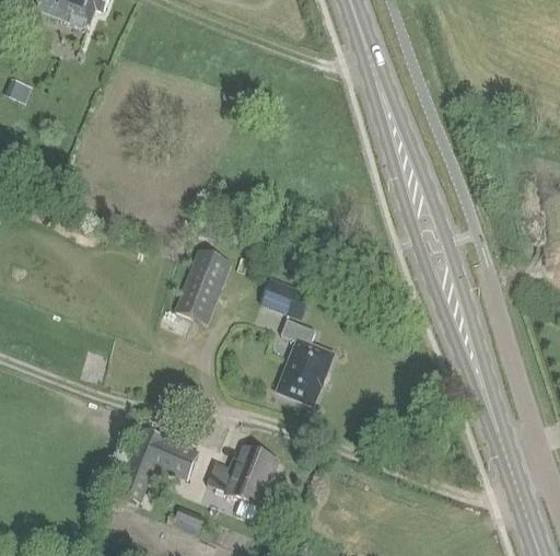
[(88,27),(95,8),(103,11),(107,0),(39,0),(36,8),(88,27)]
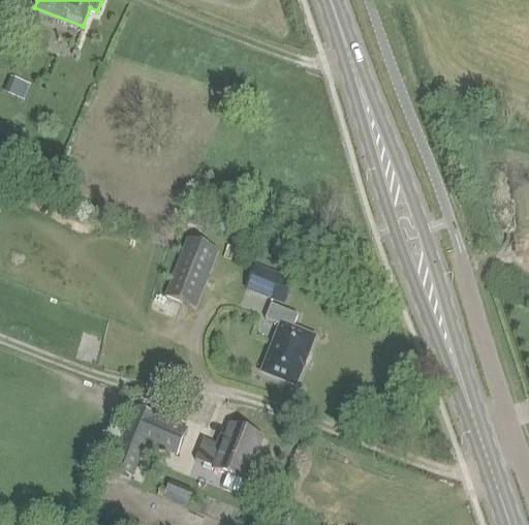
[(8,92),(23,98),(29,83),(14,76),(8,92)]
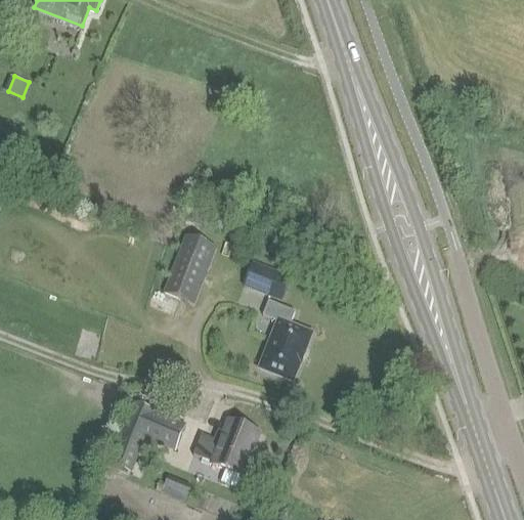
[(164,292),(194,302),(215,245),(184,233),(164,292)]
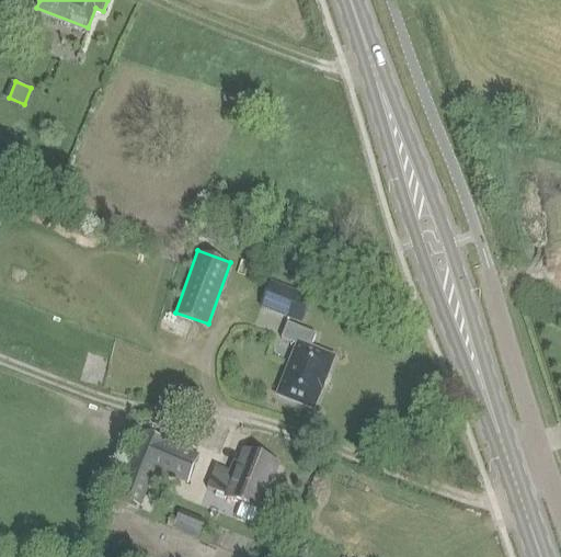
[(311,295),(271,279),(262,299),(302,316),(311,295)]
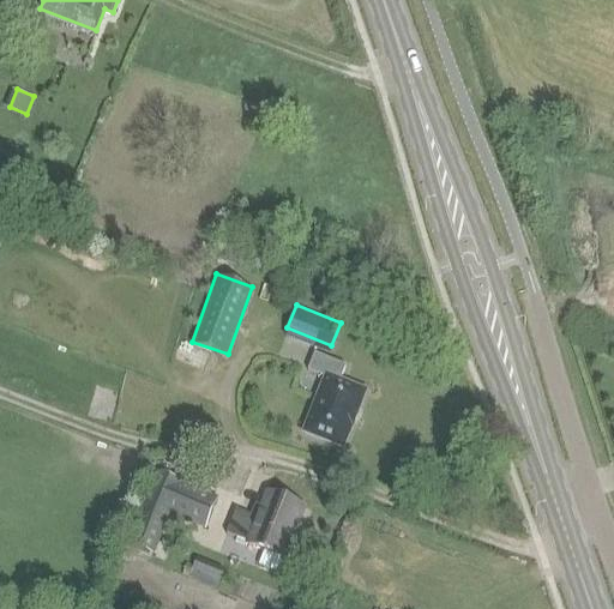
[(339,378),(345,362),(314,349),(307,366),(325,374),(302,428),(342,444),(365,389),(339,378)]
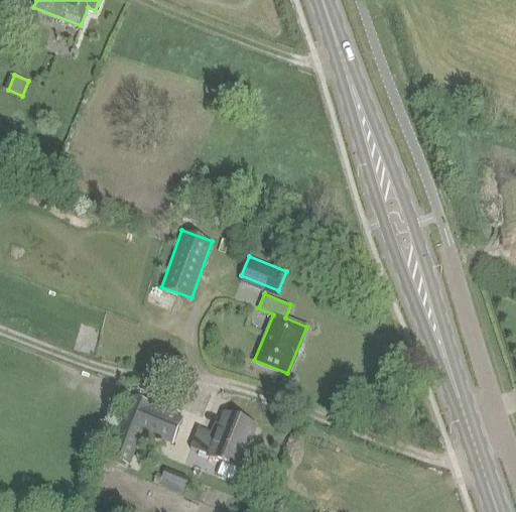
[(127,461),(139,426),(173,439),(182,416),(129,396),(108,454),(127,461)]
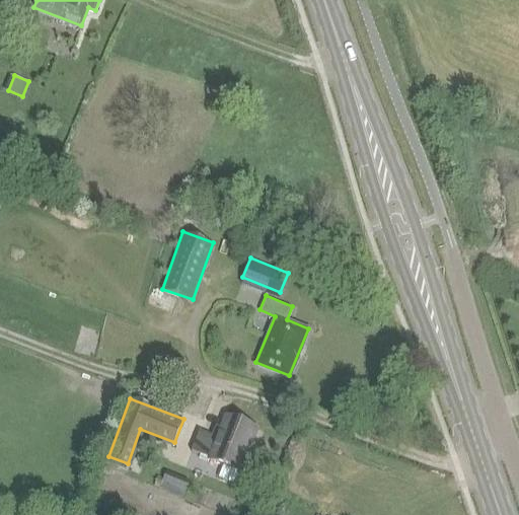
[(239,469),(256,427),(226,415),(218,436),(199,428),(191,448),(210,456),(209,457),(239,469)]
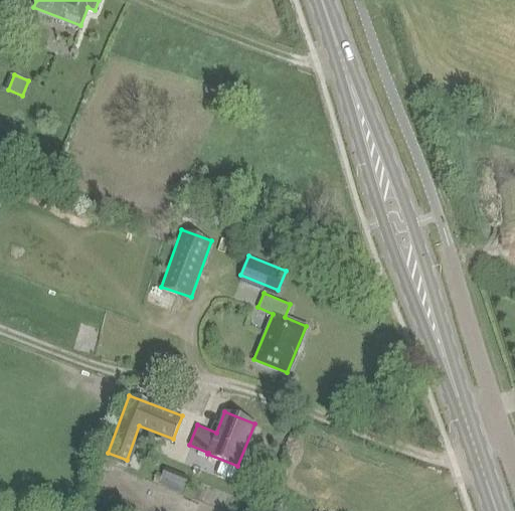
[(167,469),(163,481),(186,489),(191,477),(167,469)]
